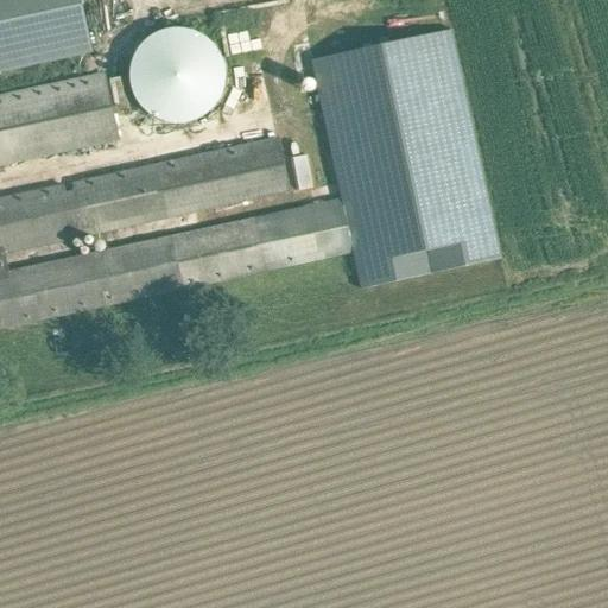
[(0,0),(0,71),(93,52),(81,0),(0,0)]
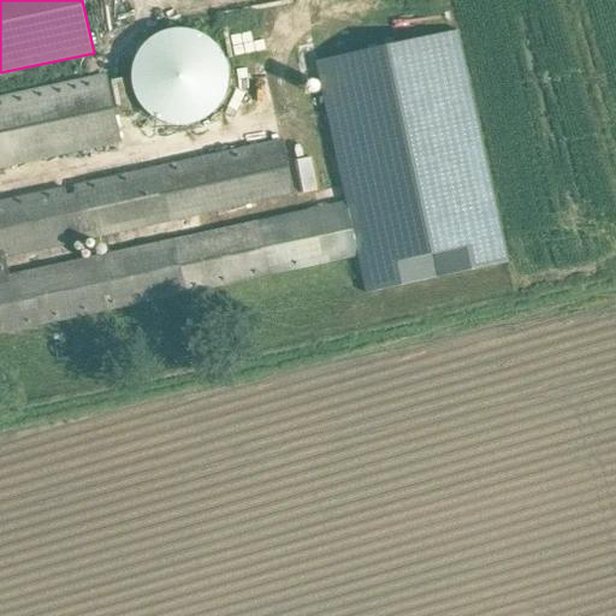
[(225,48),(194,24),(153,29),(129,61),(134,102),(166,126),(206,122),(231,89),(225,48)]
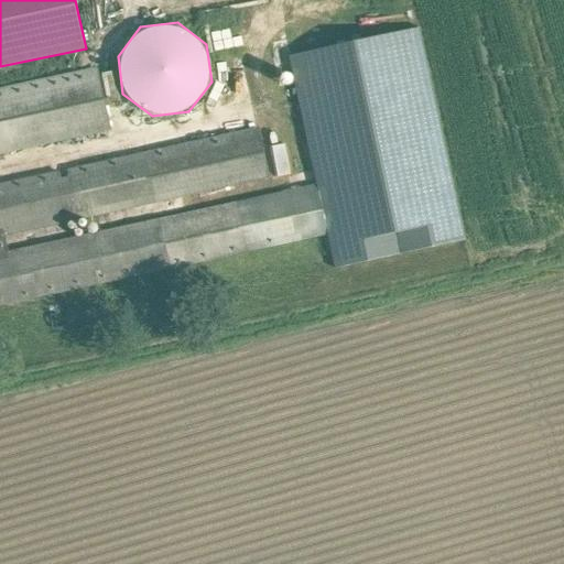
[(290,56),(336,268),(465,240),(420,28),(290,56)]
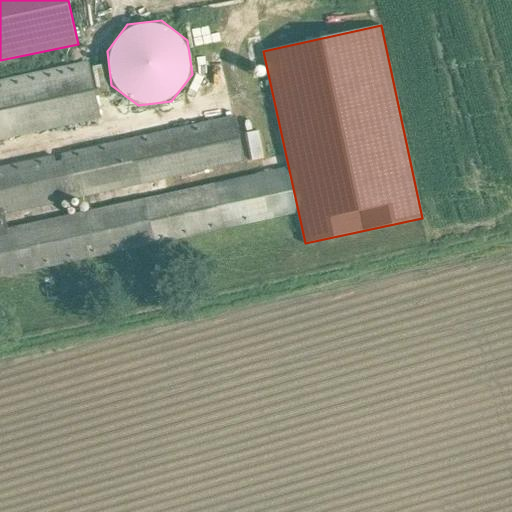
[(0,140),(101,119),(89,63),(0,81),(0,140)]
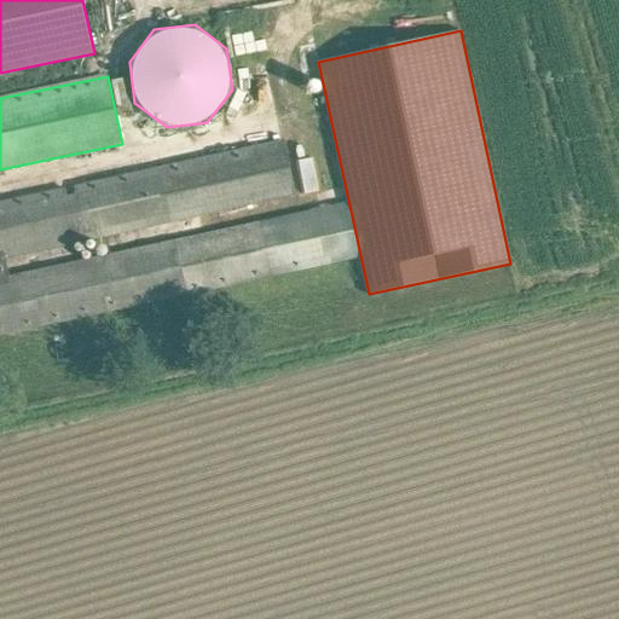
[(296,195),(284,139),(0,202),(0,337),(333,264),(320,207),(11,275),(7,259),(296,195)]
